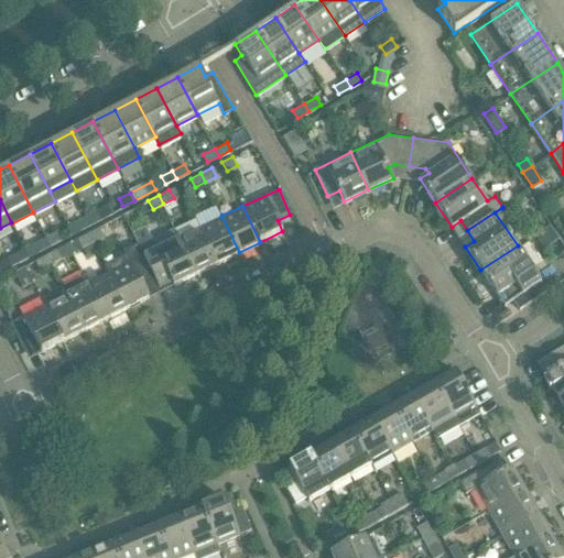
[(100,208),(88,215),(93,222),(105,216),(100,208)]
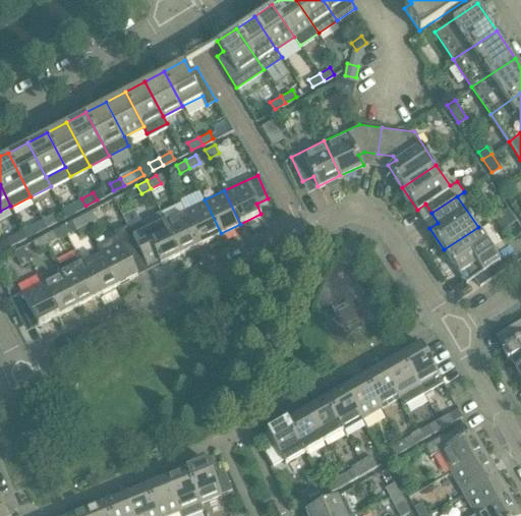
[(85,206),(81,198),(71,204),(74,211),(85,206)]
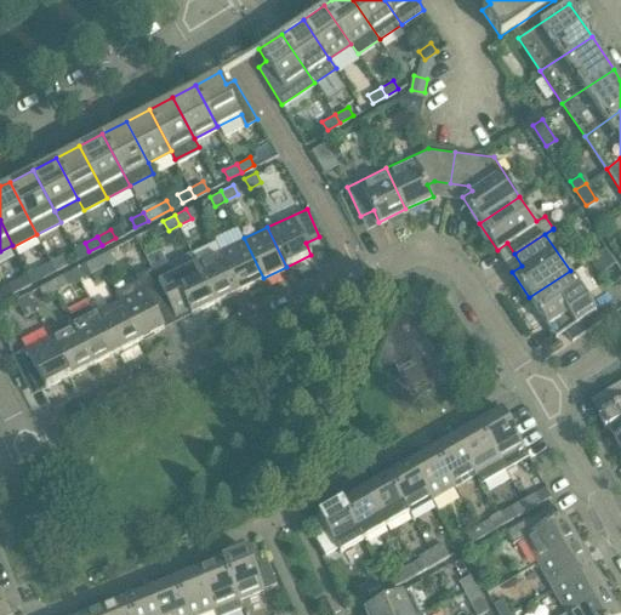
[(191,250),(197,261),(216,301),(239,289),(220,250),(215,238),(191,250)]
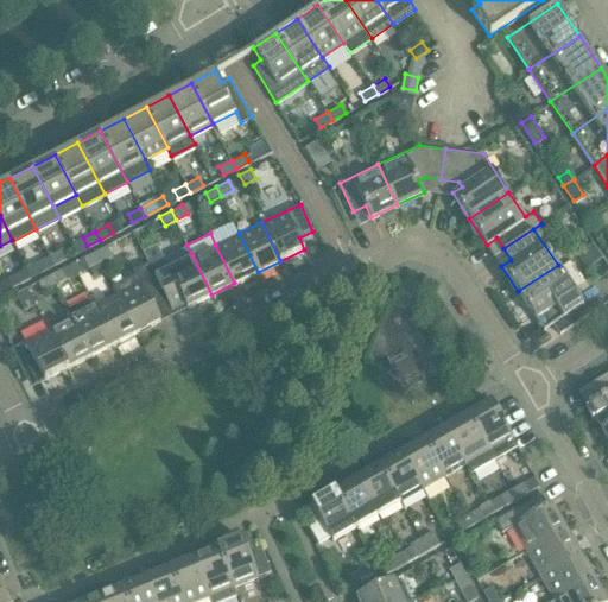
[(239,233),(215,245),(234,283),(258,272),(239,233)]
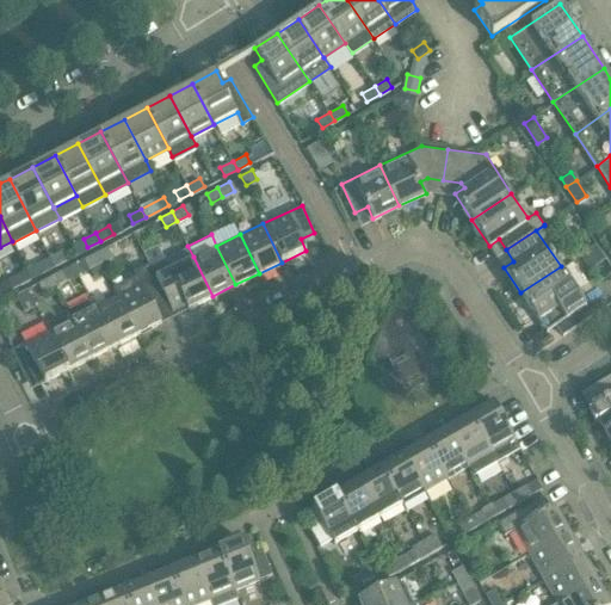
[(106,245),(96,251),(100,261),(112,255),(106,245)]
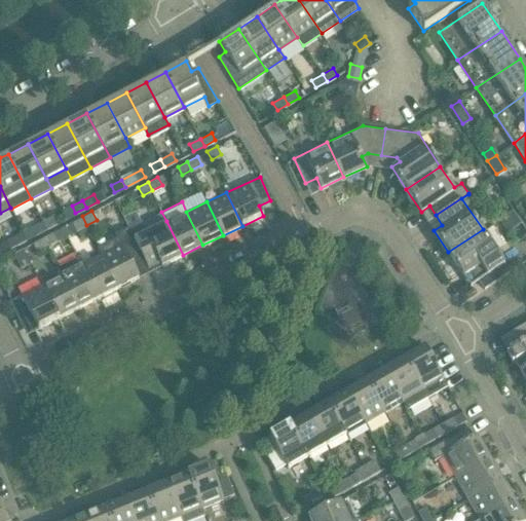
[(53,215),(42,221),(46,228),(58,222),(53,215)]
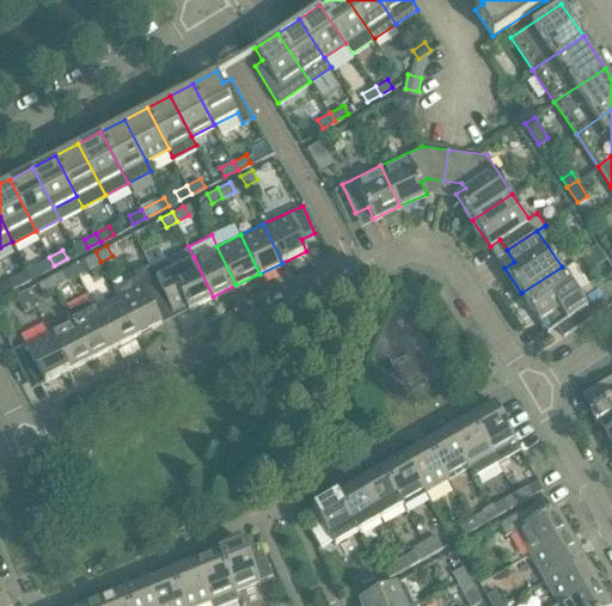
[(101,262),(96,251),(78,261),(83,270),(101,262)]
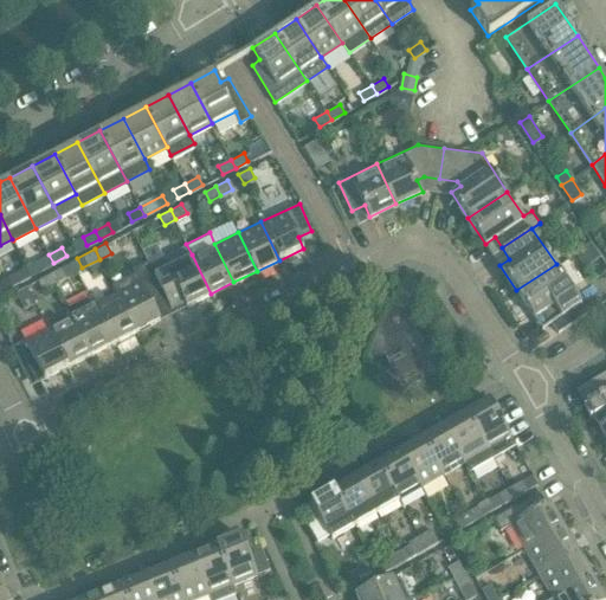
[(162,253),(148,260),(167,298),(180,291),(186,304),(211,294),(192,255),(169,265),(162,253)]
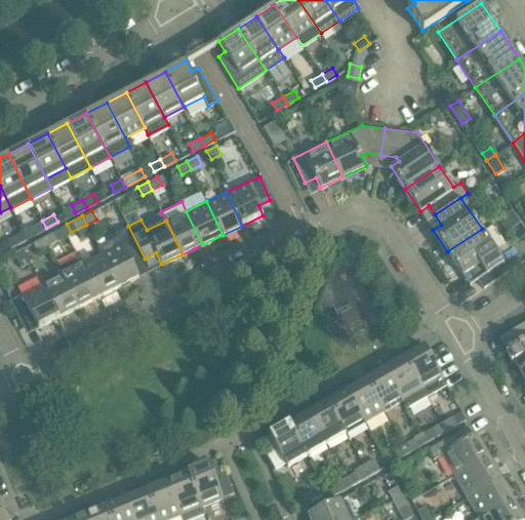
[(46,228),(42,221),(32,226),(36,233),(46,228)]
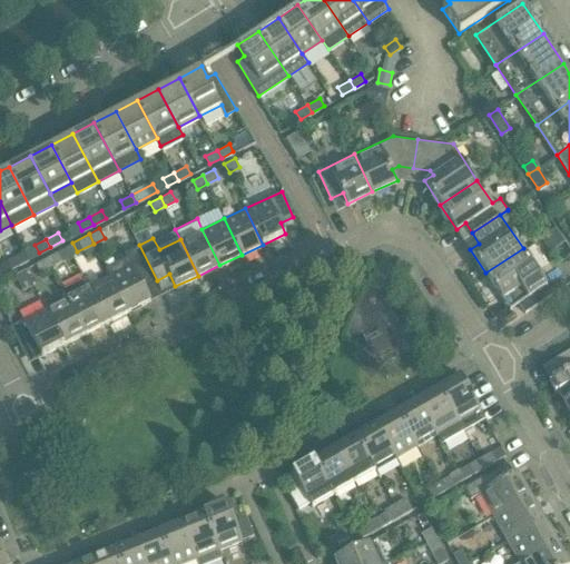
[(106,267),(109,275),(128,310),(150,298),(144,287),(157,280),(139,245),(125,251),(127,256),(106,267)]
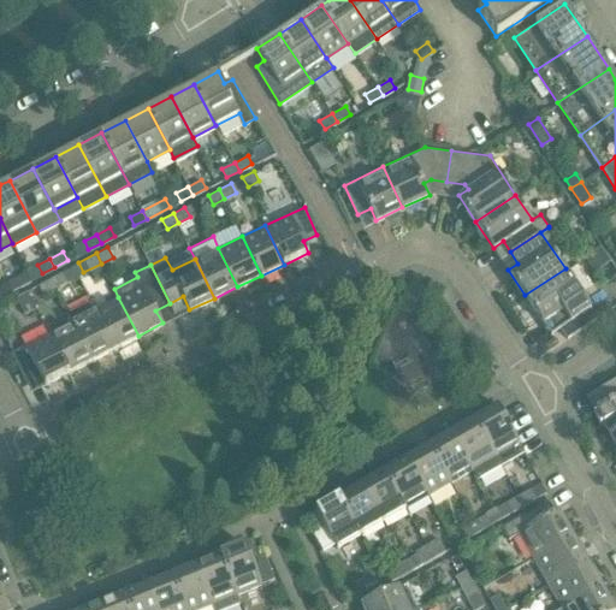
[(566,268),(525,295),(543,321),(552,315),(567,337),(597,317),(566,268)]
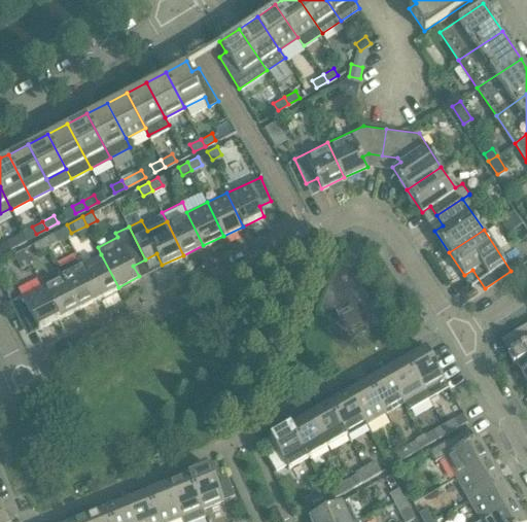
[(53,232),(42,237),(47,246),(57,241),(53,232)]
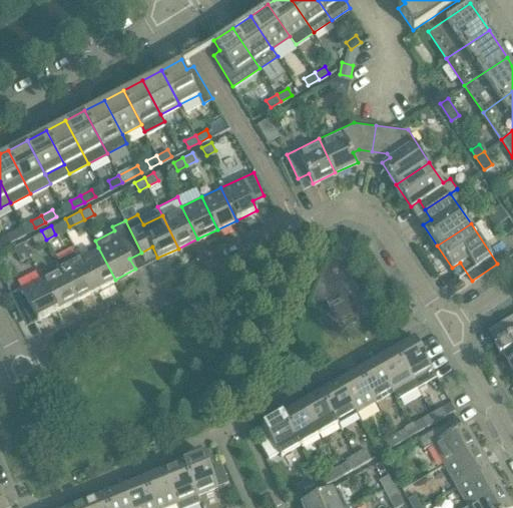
[(46,239),(41,230),(32,235),(36,244),(46,239)]
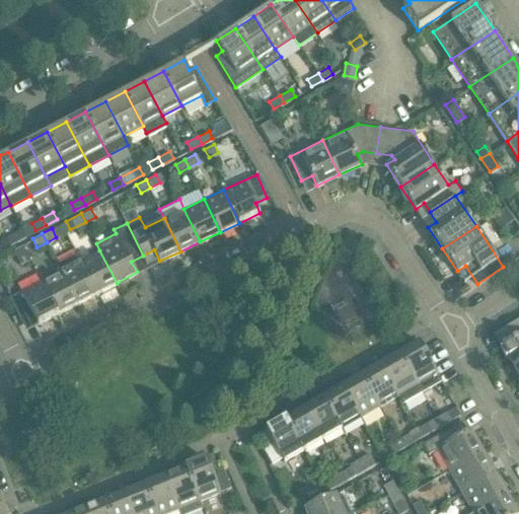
[(27,252),(22,243),(13,248),(17,258),(27,252)]
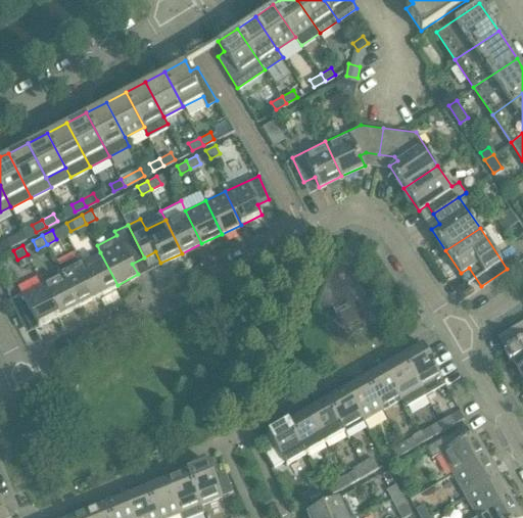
[(100,252),(81,263),(98,295),(117,285),(100,252)]
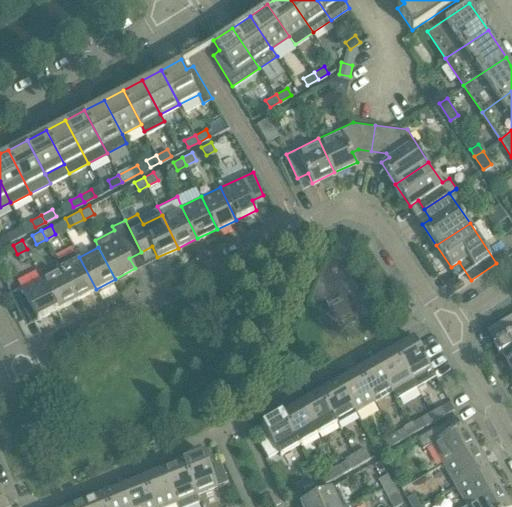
[(56,259),(60,266),(76,298),(96,289),(79,257),(75,249),(56,259)]
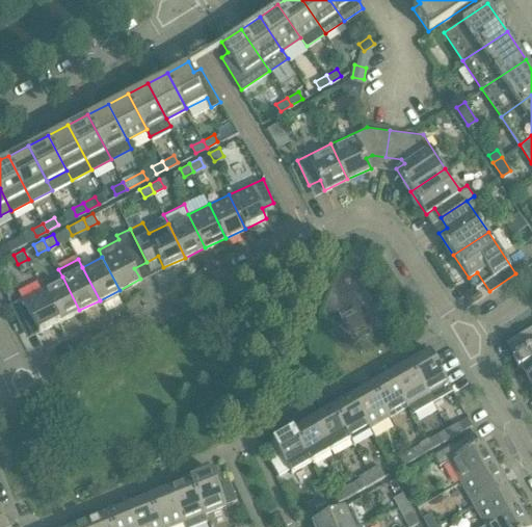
[(62,277),(43,287),(59,320),(79,310),(62,277)]
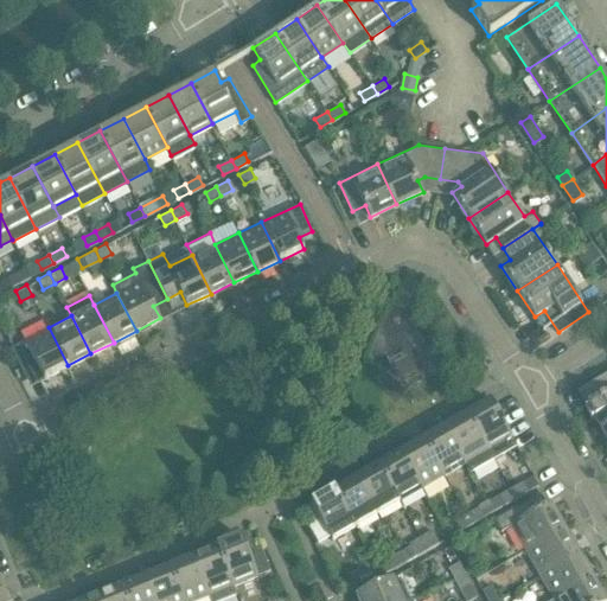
[(68,365),(49,327),(11,346),(24,372),(38,365),(44,377),(68,365)]
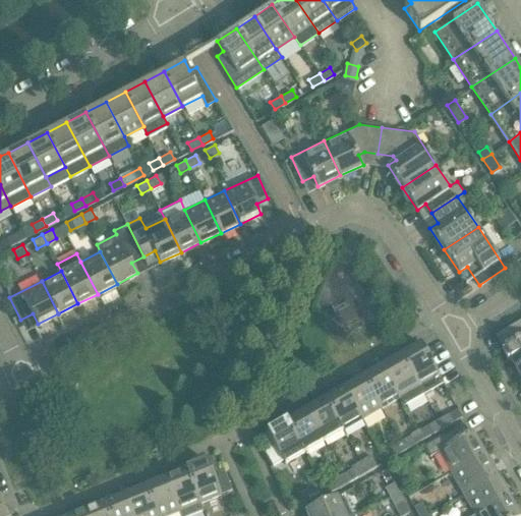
[(504,346),(516,368),(520,364),(520,318),(505,328),(513,341),(504,346)]
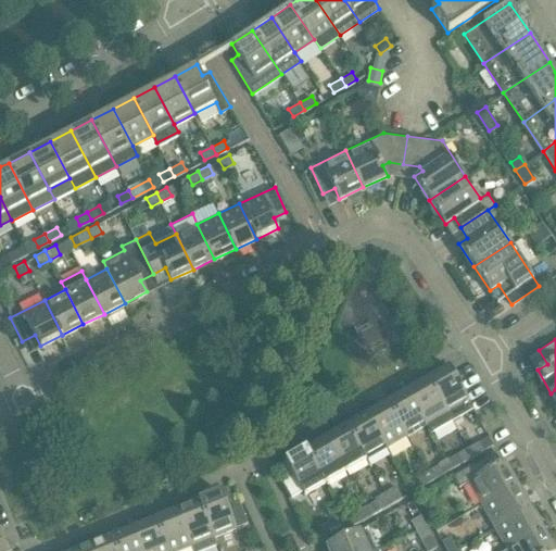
[(449,364),(428,376),(452,418),(472,405),(449,364)]
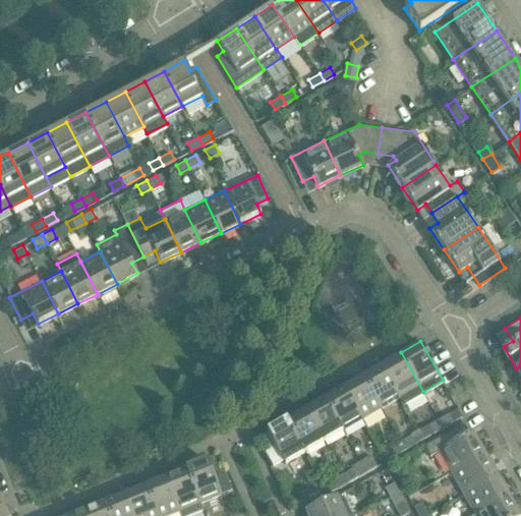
[(401,352),(382,363),(400,395),(404,402),(423,392),(401,352)]
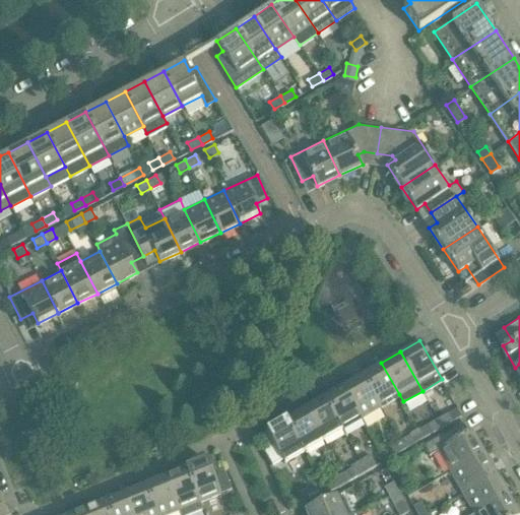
[(381,363),(362,374),(380,405),(399,394),(381,363)]
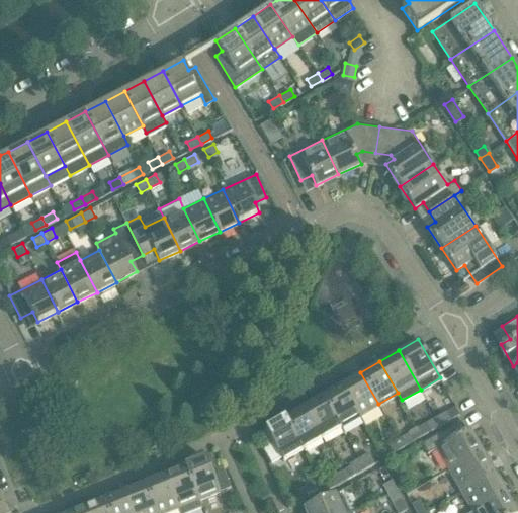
[(360,372),(342,383),(359,415),(378,404),(360,372)]
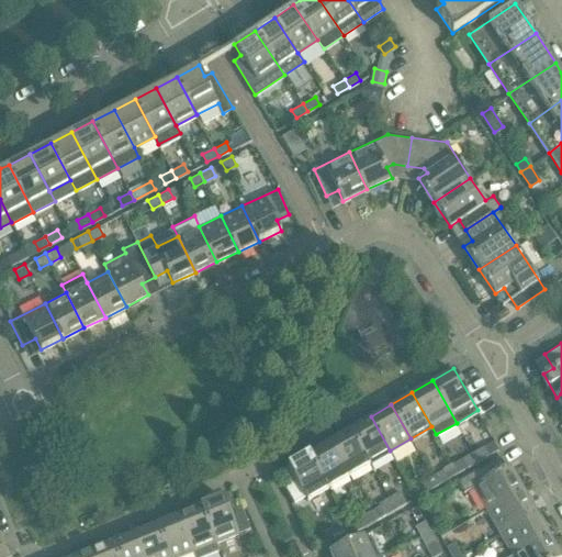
[(371,416),(350,427),(370,463),(390,450),(371,416)]
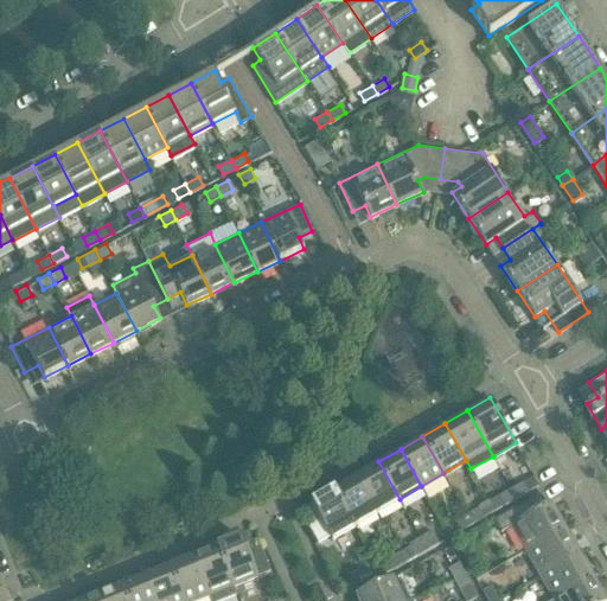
[(378,461),(356,474),(377,511),(400,499),(378,461)]
